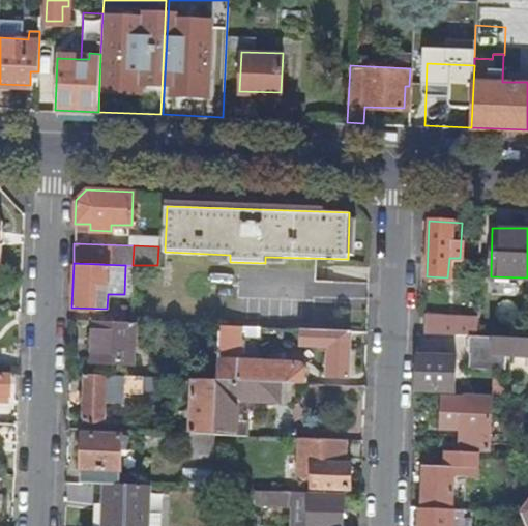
[(426,315),(423,333),(451,334),(451,316),(426,315)]
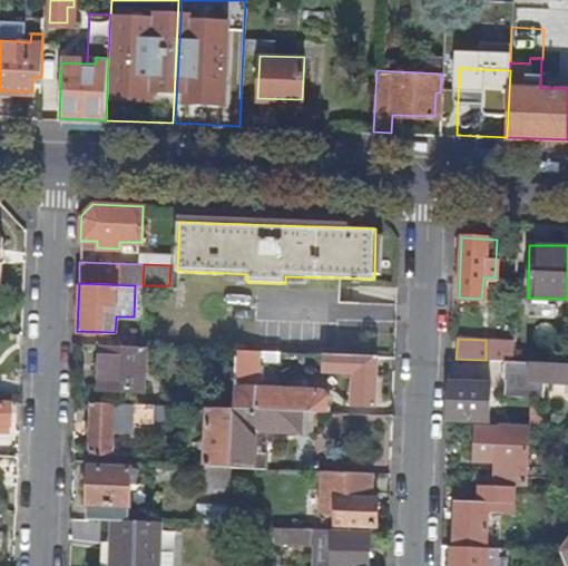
[(143,389),(144,345),(140,345),(105,344),(99,344),(98,388),(143,389)]
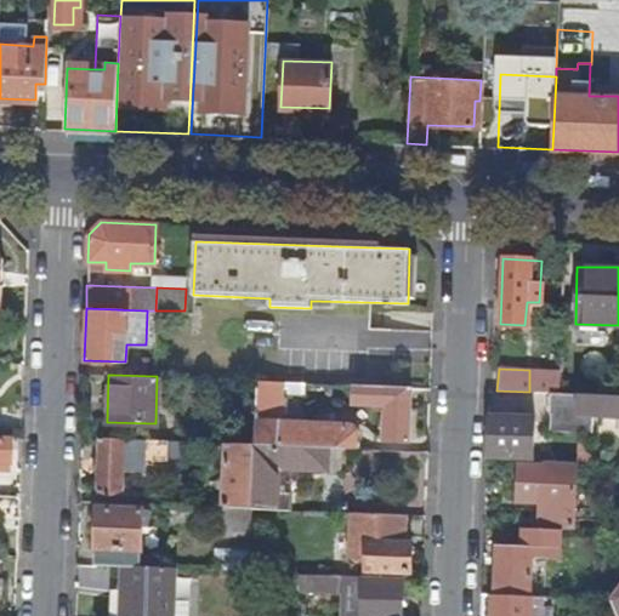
[(254,443),(328,446),(353,448),(353,431),(347,425),(279,422),(279,412),(287,412),(287,404),(280,403),(280,387),(287,387),(287,392),(302,392),(302,382),(255,380),(254,443)]
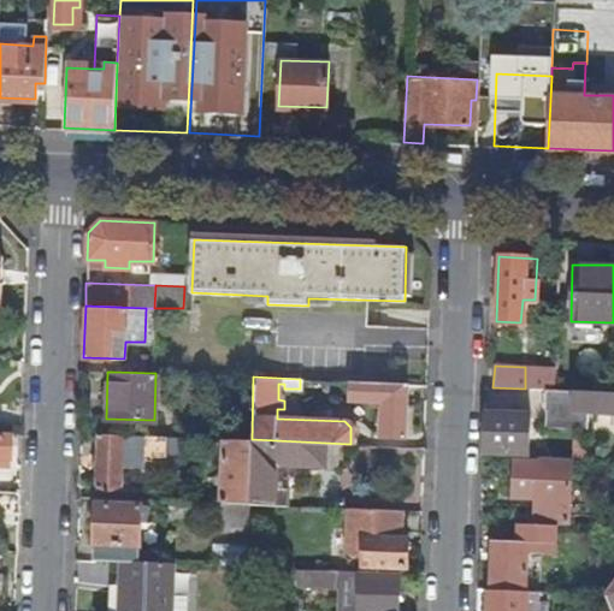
[(403,437),(405,383),(322,379),(322,391),(346,392),(346,399),(379,401),(379,411),(373,411),(373,422),(379,422),(379,435),(403,437)]
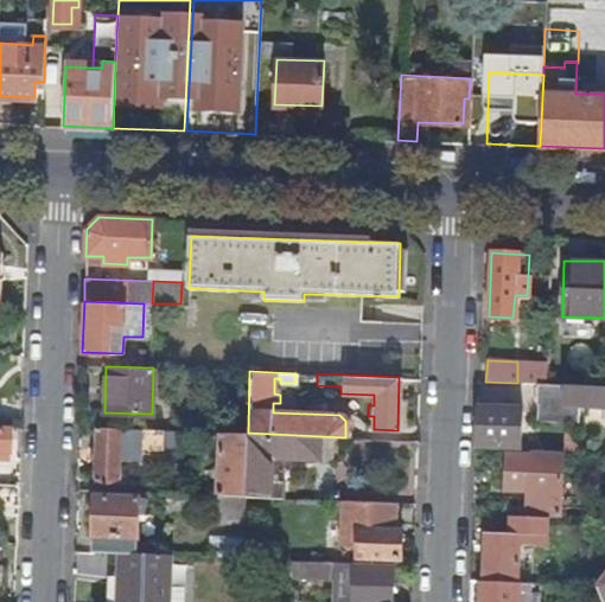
[(604,407),(604,386),(546,384),(536,384),(535,414),(571,415),(571,407),(604,407)]
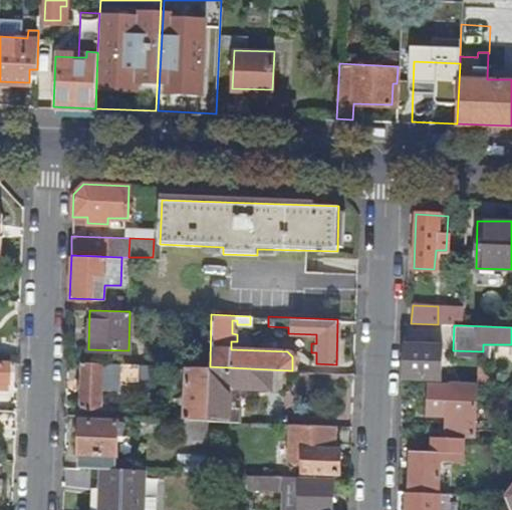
[(438,377),(440,345),(403,343),(402,375),(438,377)]
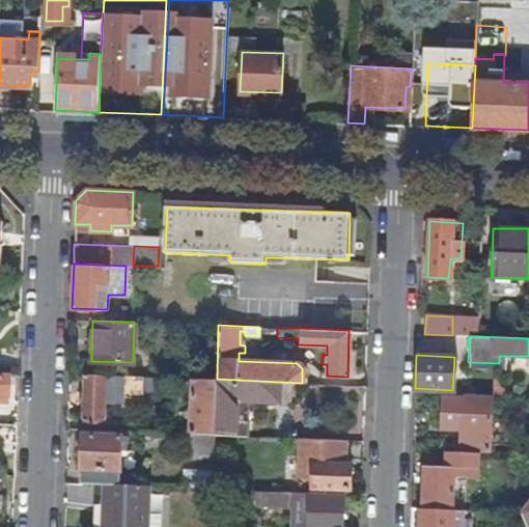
[(8,394),(9,375),(0,373),(0,400),(6,400),(7,394),(8,394)]
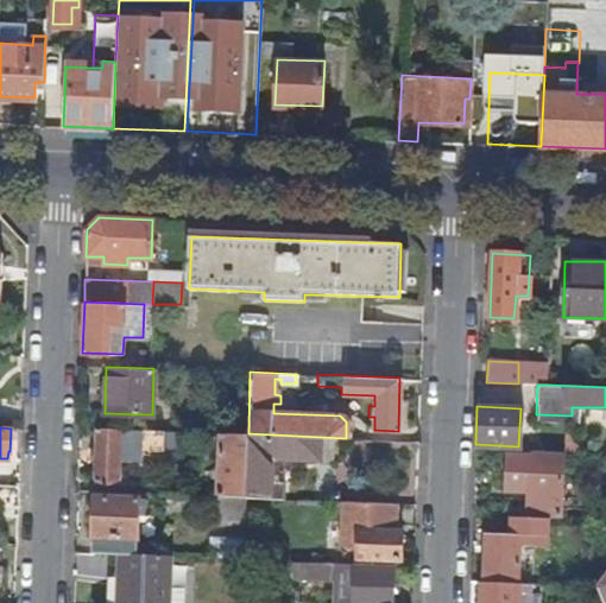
[(246,496),(248,433),(96,427),(94,481),(118,482),(118,458),(131,459),(131,449),(138,449),(138,442),(149,442),(149,443),(189,444),(189,439),(214,440),(214,461),(218,461),(216,495),(246,496)]
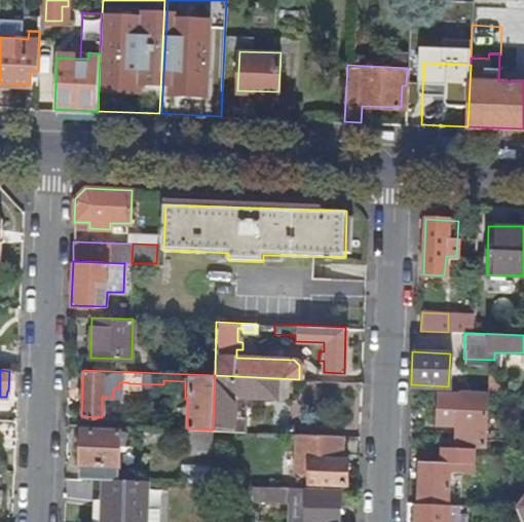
[(276,397),(277,378),(215,375),(213,430),(245,431),(245,415),(233,414),(233,396),(276,397)]
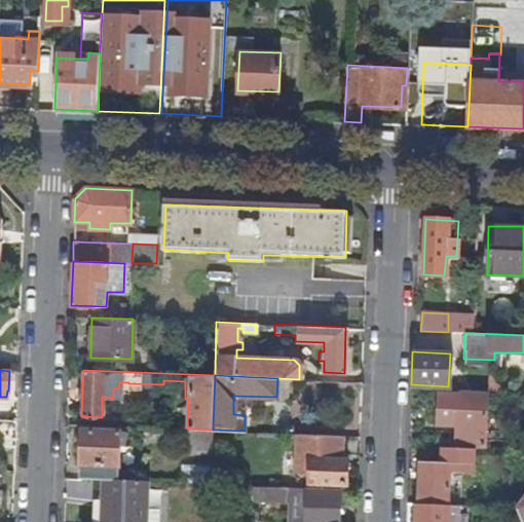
[(456,425),(456,447),(473,448),(483,449),(485,392),(458,390),(458,392),(438,392),(437,424),(456,425)]
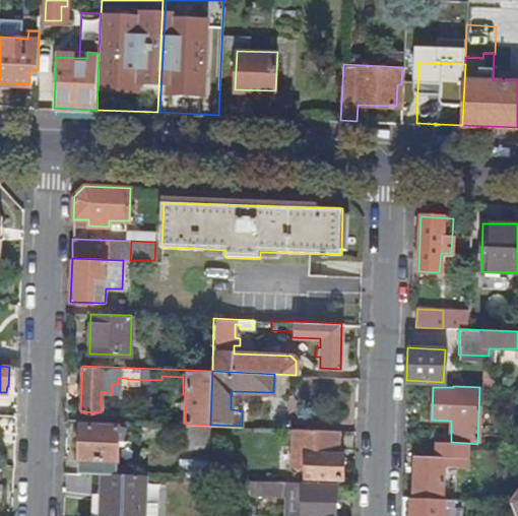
[(136,437),(156,437),(156,423),(136,422),(136,437)]
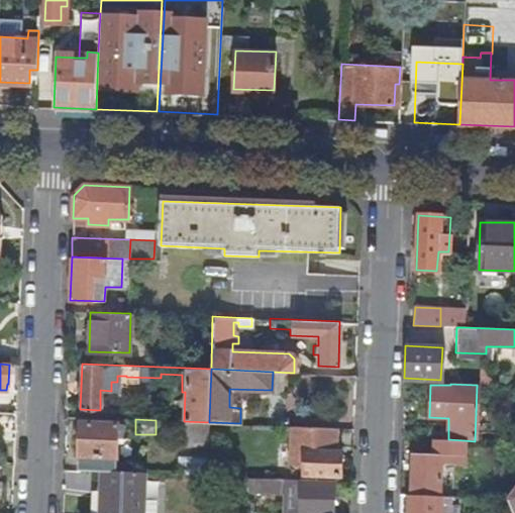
[(78,471),(94,471),(116,472),(117,444),(122,444),(122,439),(117,439),(117,424),(80,422),(78,471)]
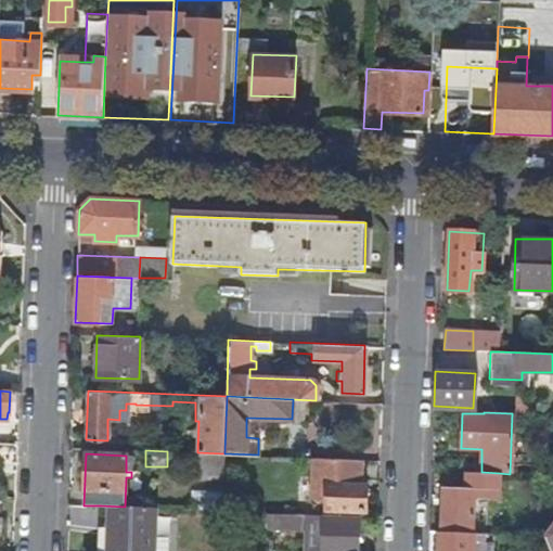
[(328,458),(312,457),(310,496),(326,497),(326,509),(364,510),(365,486),(356,485),(357,459),(328,458)]
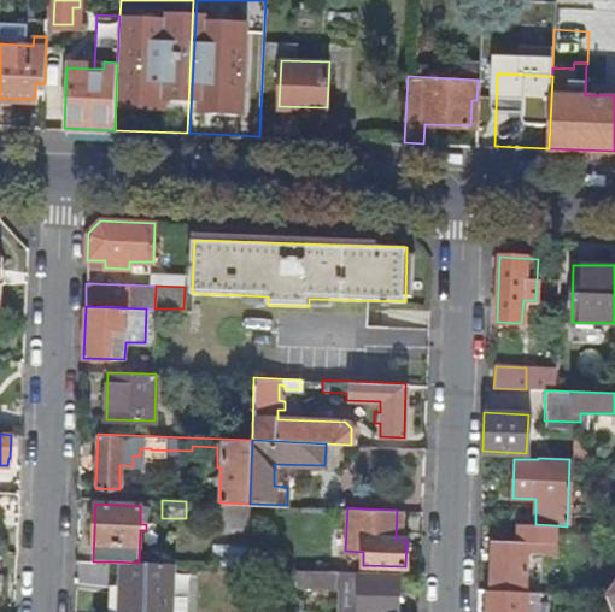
[(555,525),(536,524),(516,523),(516,542),(492,541),(490,589),(527,590),(528,554),(554,554),(555,525)]
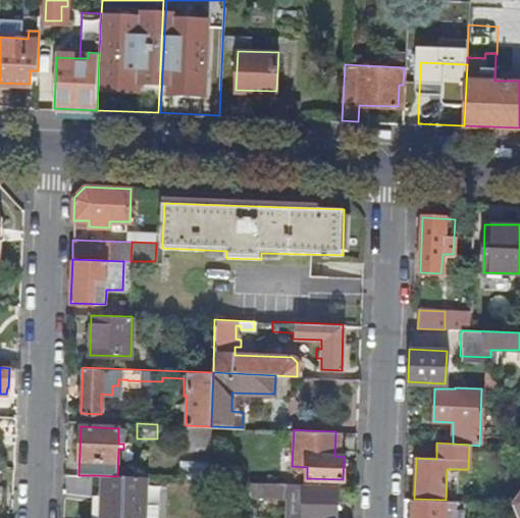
[(182,461),(180,478),(209,480),(209,461),(182,461)]
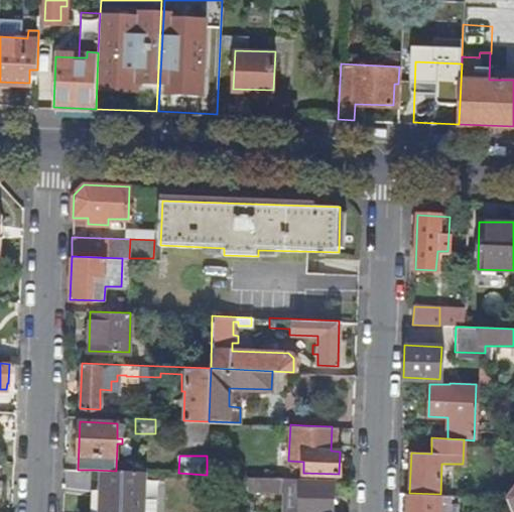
[(94,470),(91,511),(132,511),(135,472),(116,471),(94,470)]
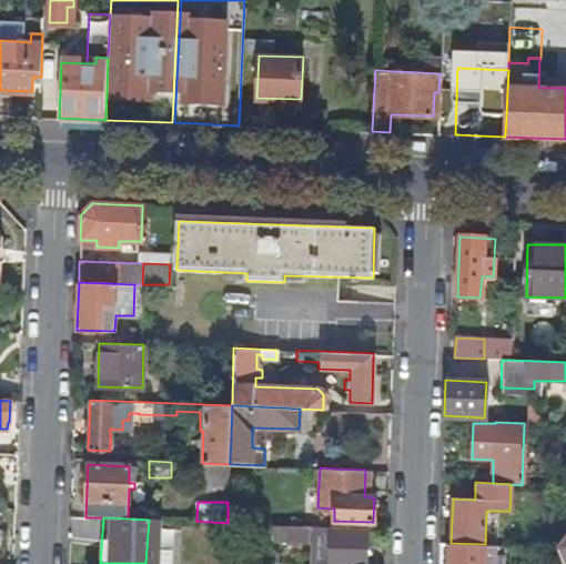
[(366,563),(367,529),(272,524),(272,539),(314,540),(313,563),(366,563)]
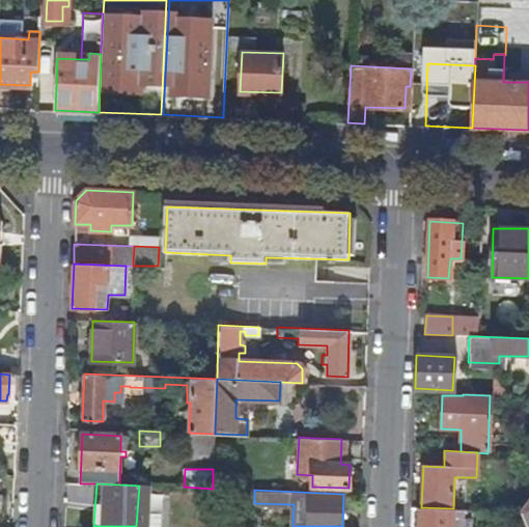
[(463,517),(463,509),(453,508),(421,507),(420,507),(419,526),(451,526),(452,517),(463,517)]
